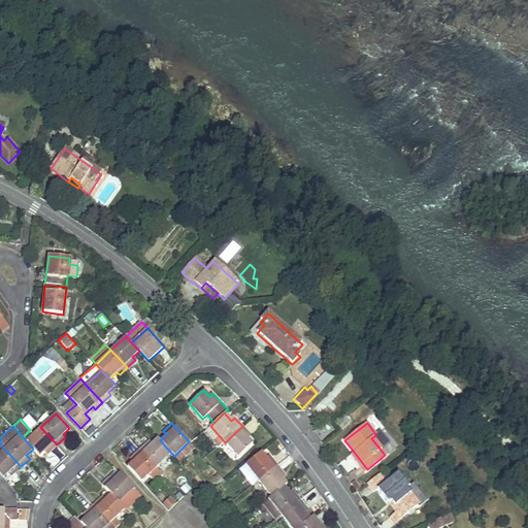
[(250,433),(242,426),(225,442),(238,457),(253,443),(245,437),(250,433)]
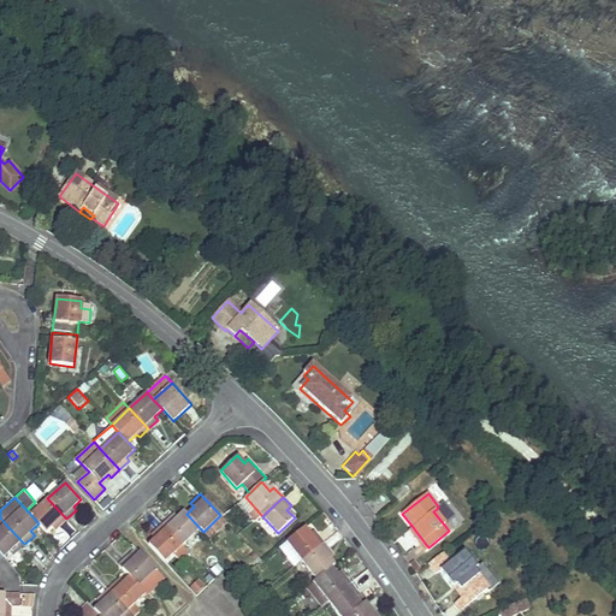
[(66,519),(47,498),(39,505),(30,514),(39,523),(46,532),(54,523),(58,527),(66,519)]
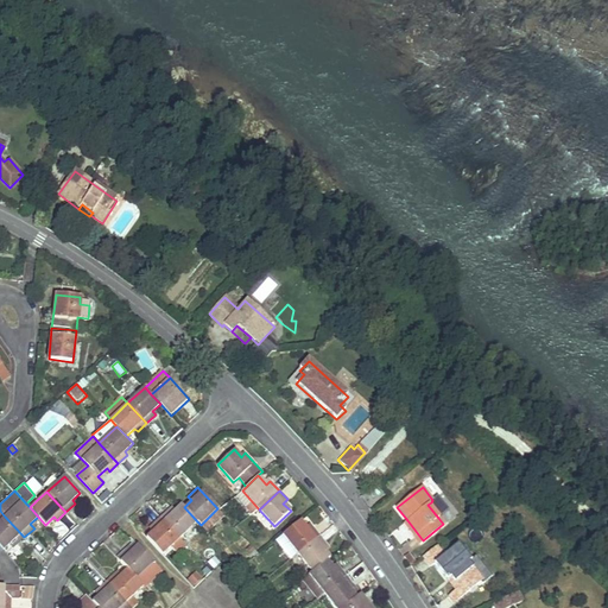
[(35,495),(26,504),(30,507),(38,499),(35,495)]
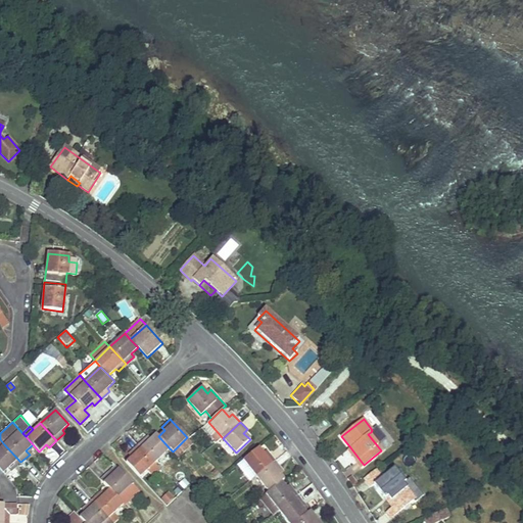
[(379,442),(371,432),(368,434),(377,445),(379,442)]
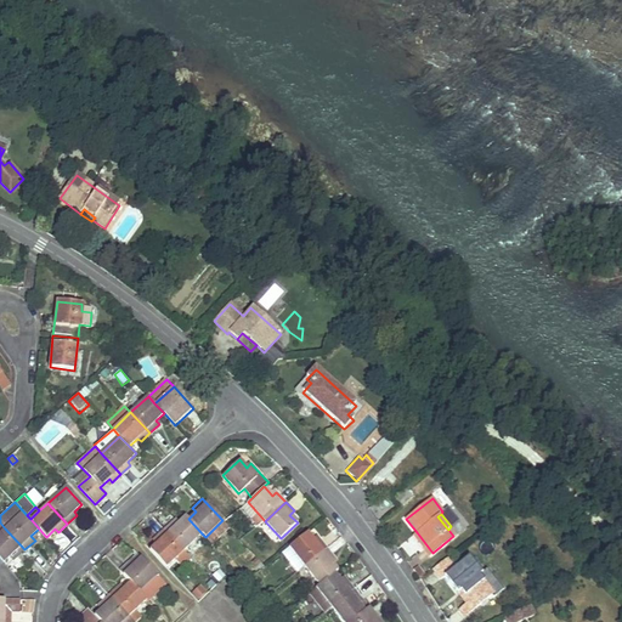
[(188,519),(185,515),(176,524),(173,520),(164,529),(184,550),(202,533),(188,519)]
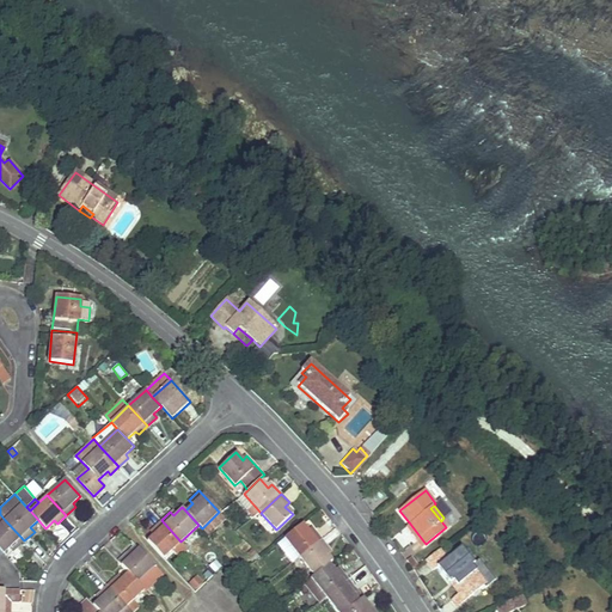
[(24,540),(5,520),(0,524),(0,549),(4,552),(12,544),(16,549),(24,540)]
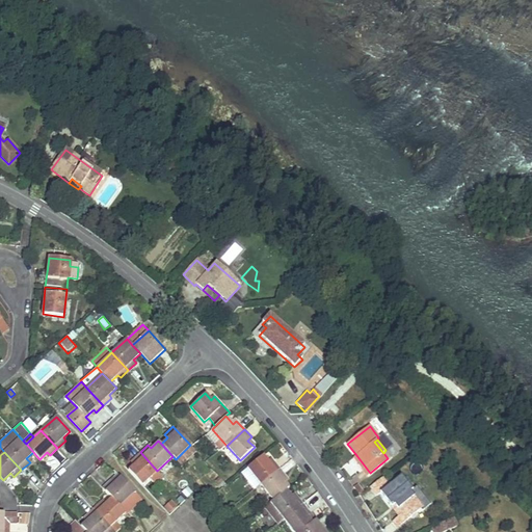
[(157,471),(140,452),(132,459),(135,463),(128,470),(141,484),(157,471)]
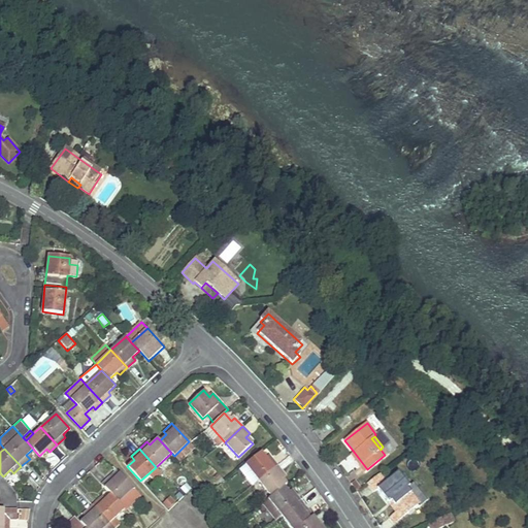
[(267,459),(261,452),(245,464),(253,473),(258,480),(277,465),(270,456),(267,459)]
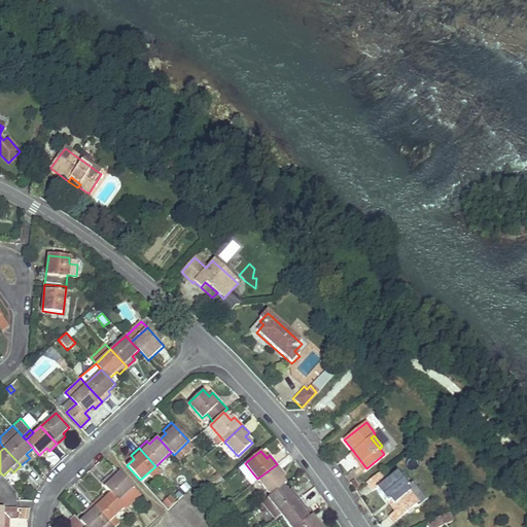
[(366,468),(353,451),(349,454),(363,471),(366,468)]
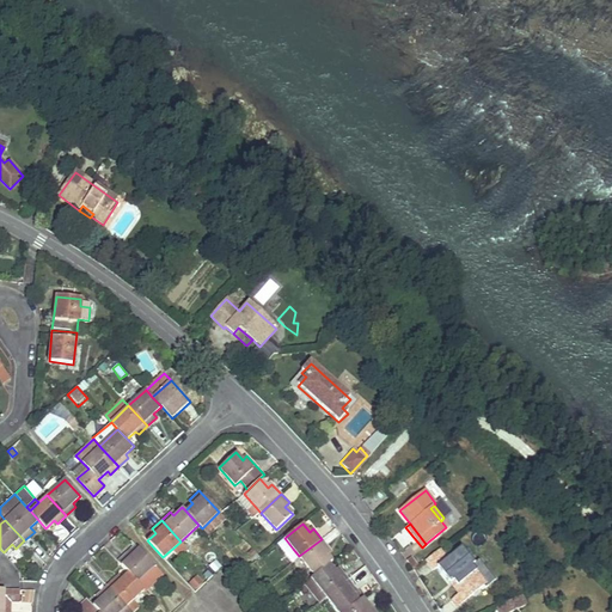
[(285,538),(275,545),(291,563),(299,557),(299,556),(293,549),(285,538)]
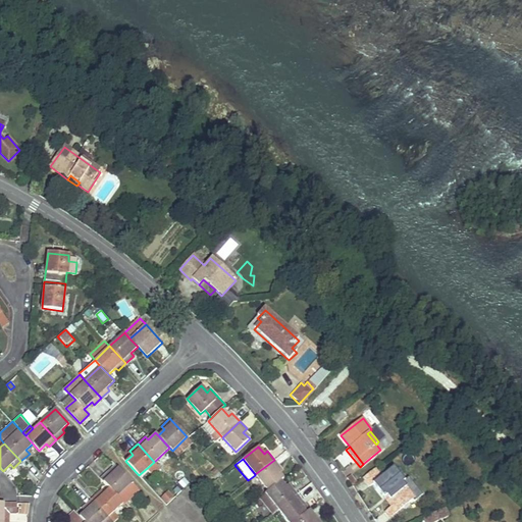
[(274,460),(255,474),(255,475),(268,490),(280,481),(282,479),(277,471),(280,468),(274,460)]
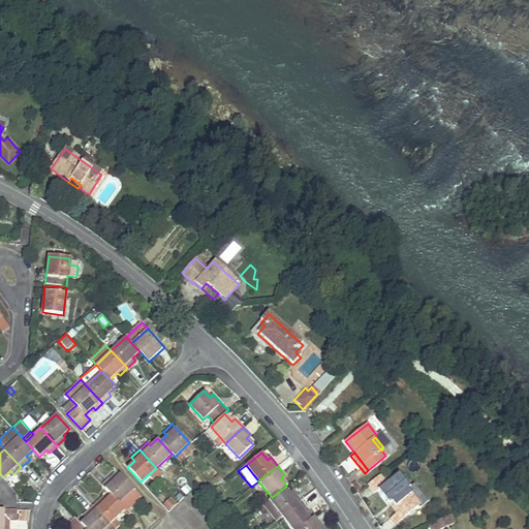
[(117,471),(110,477),(112,480),(119,473),(117,471)]
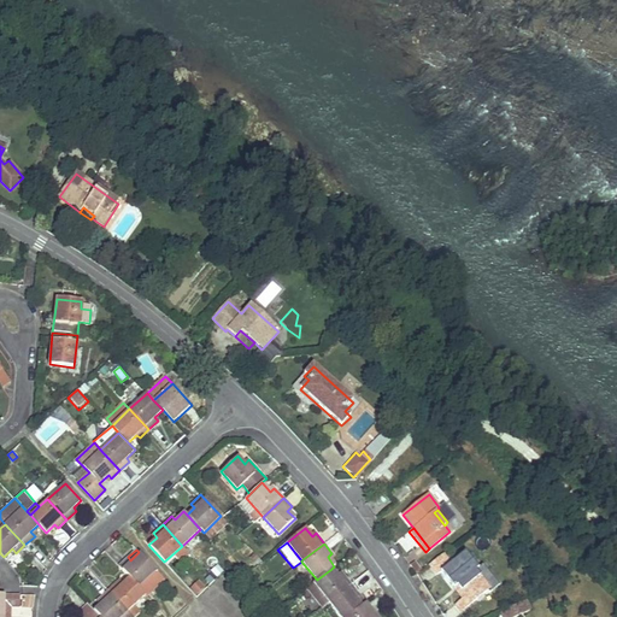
[(156,570),(139,552),(130,560),(128,557),(118,565),(129,577),(137,587),(156,570)]
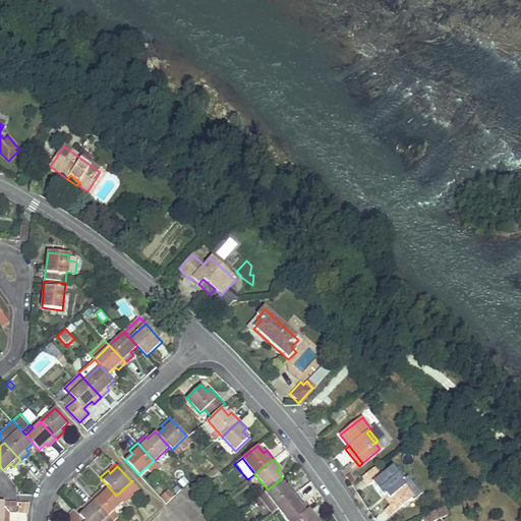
[(404,481),(392,466),(382,475),(375,467),(361,477),(369,486),(372,483),(384,497),(387,495),(389,497),(388,498),(393,504),(391,505),(384,510),(390,517),(414,497),(402,482),(404,481)]
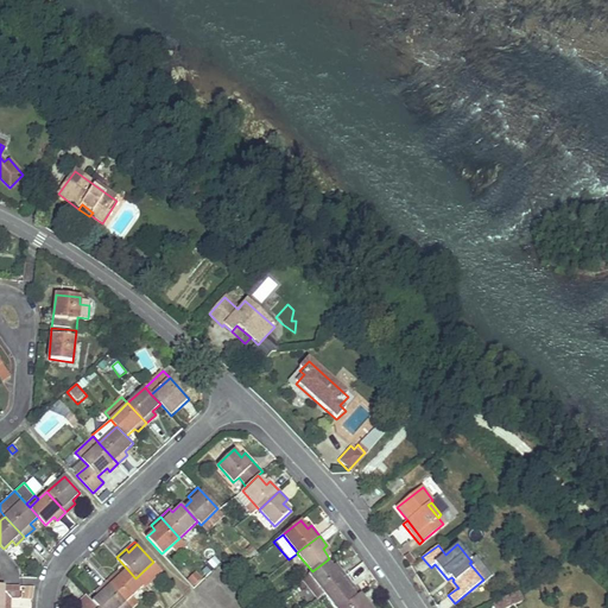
[(333,570),(327,561),(312,571),(309,575),(323,593),(323,594),(346,576),(339,565),(333,570)]
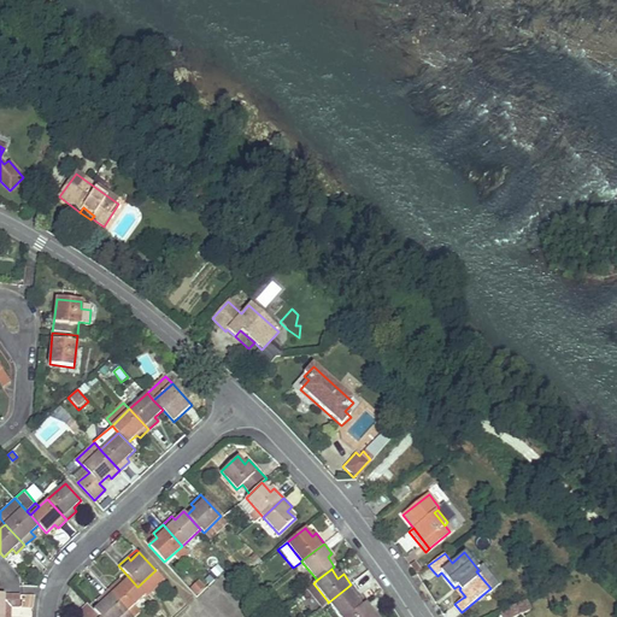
[(493,586),(479,570),(476,571),(491,588),(493,586)]
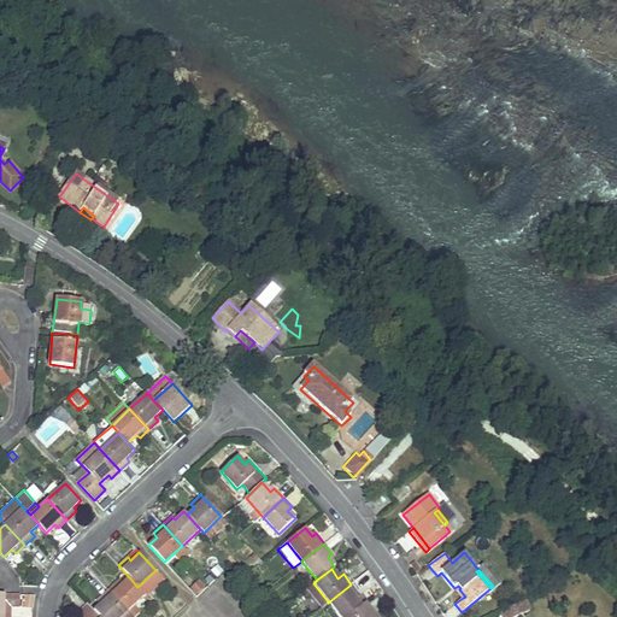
[(137,587),(129,577),(121,585),(117,581),(107,589),(128,611),(134,605),(145,594),(137,587)]
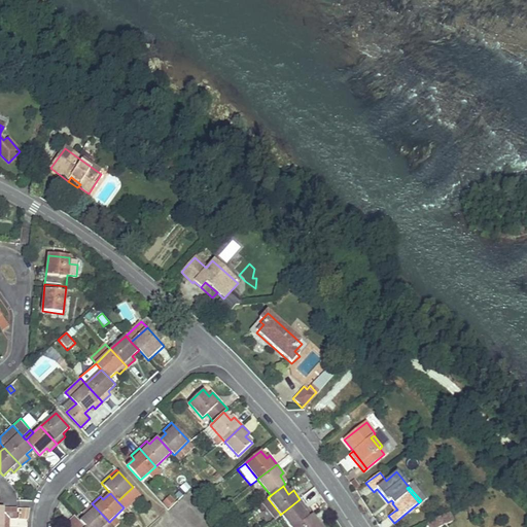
[(171,496),(163,501),(167,510),(176,504),(171,496)]
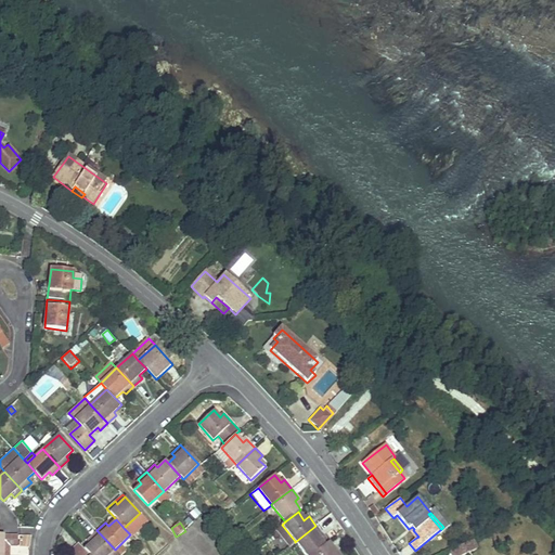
[(295,541),(282,525),(275,528),(289,545),(295,541)]
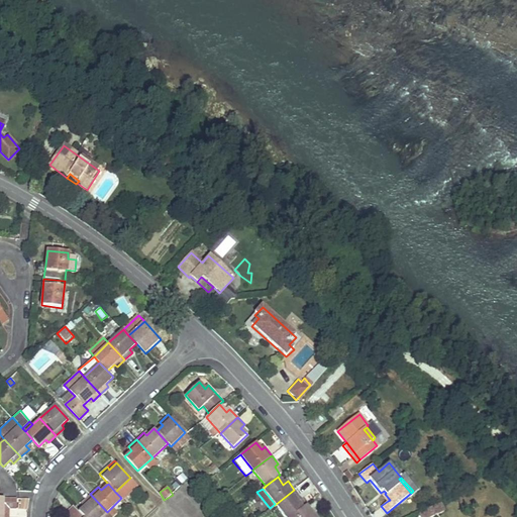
[(301,498),(294,490),(275,505),(284,516),(291,516),(303,508),(297,501),(301,498)]
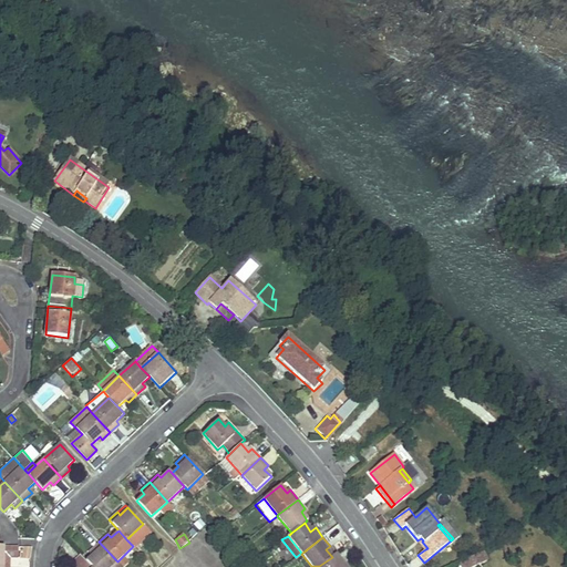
[(428,548),(422,542),(423,540),(421,538),(418,540),(425,549),(428,548)]
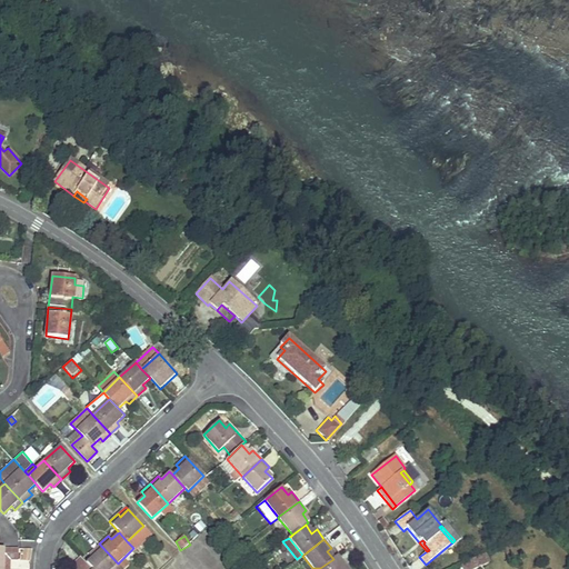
[(122,568),(118,563),(99,543),(91,551),(93,556),(87,562),(92,568),(122,568)]
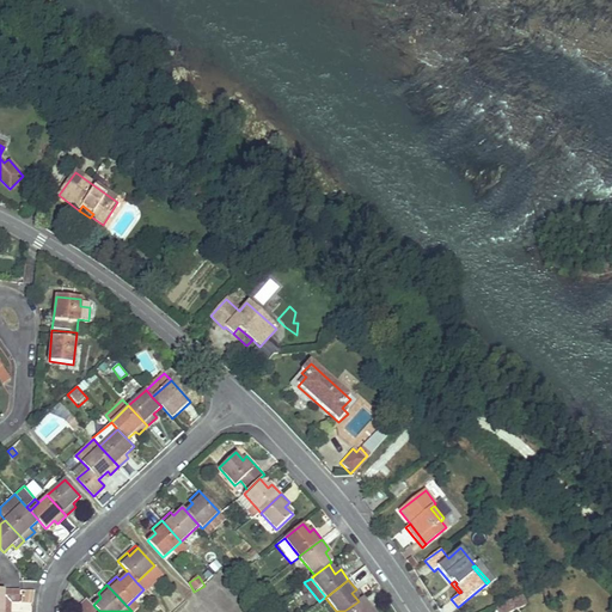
[(0,591),(0,611),(7,611),(8,601),(19,603),(20,592),(0,591)]
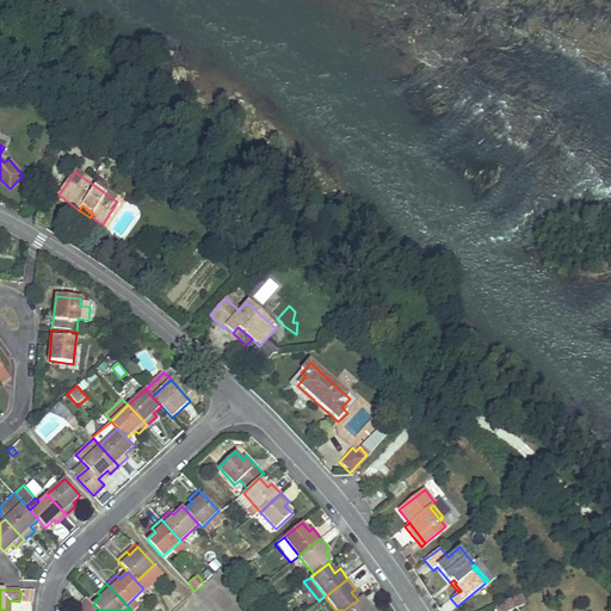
[(25,591),(24,603),(32,603),(32,596),(34,591),(25,591)]
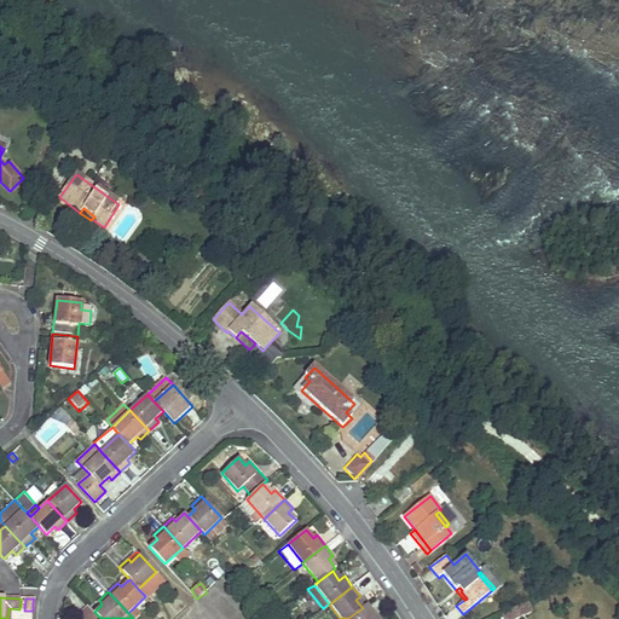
[(502,618),(520,618),(533,613),(527,602),(501,615),(502,618)]
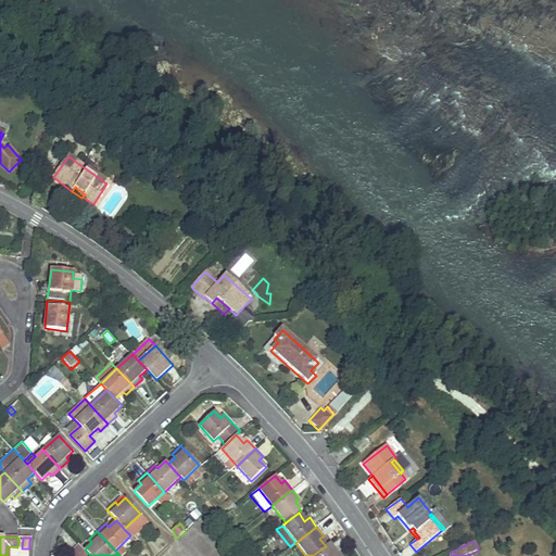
[(339,555),(329,543),(326,546),(313,555),(339,555)]
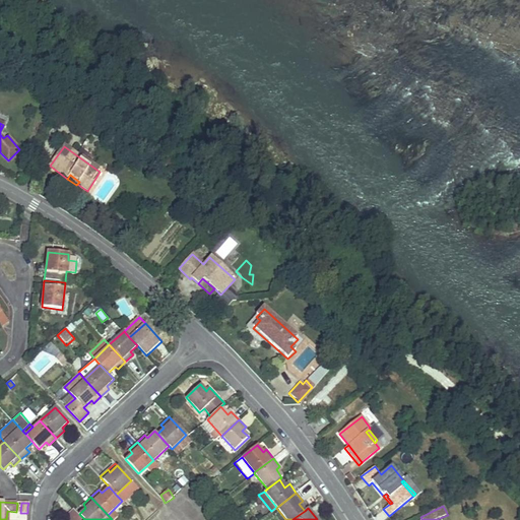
[(84,519),(79,514),(74,509),(65,516),(69,519),(84,519)]
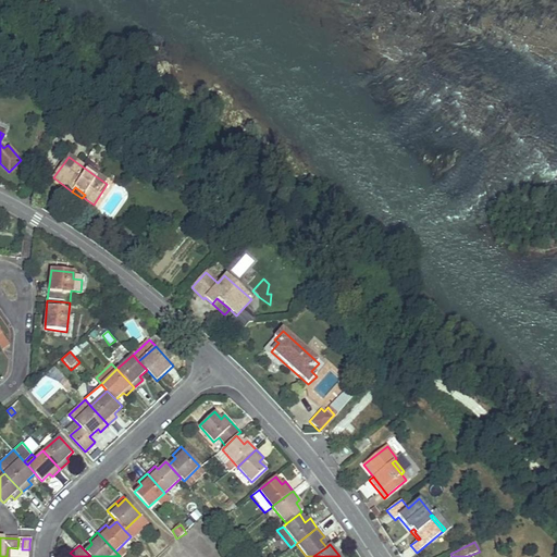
[(123,556),(127,553),(121,546),(115,552),(120,556),(123,556)]
